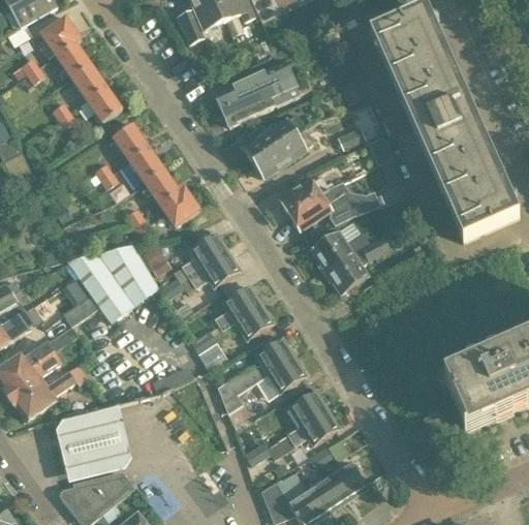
[(0,0),(0,13),(4,11),(6,16),(12,11),(21,27),(58,6),(54,0),(0,0)]
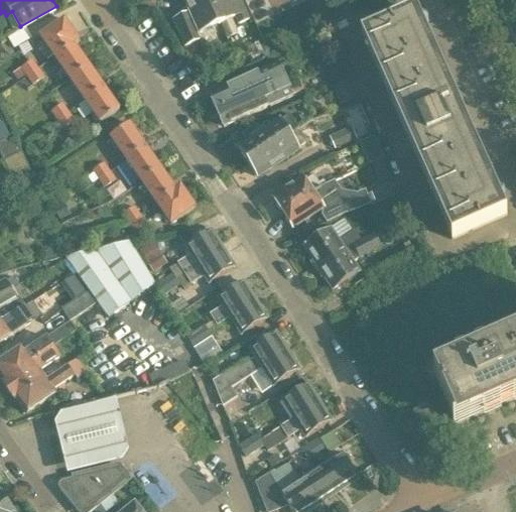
[(205,3),(203,0),(183,0),(188,10),(172,17),(184,43),(201,36),(198,30),(220,20),(212,0),(205,3)]
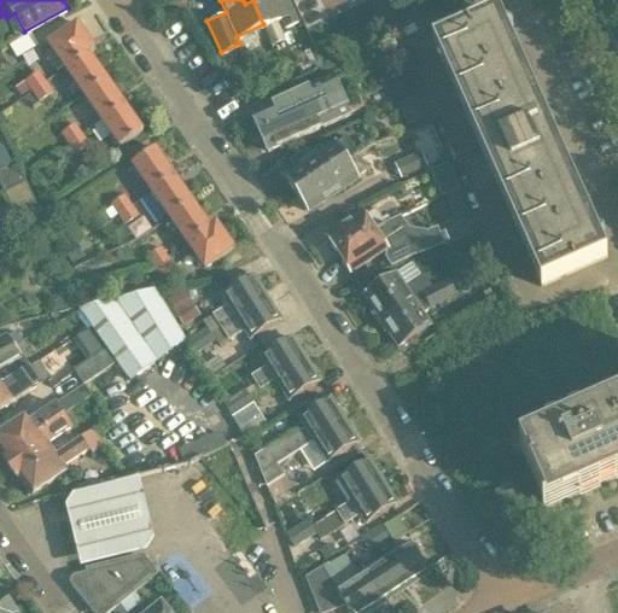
[(243,0),(245,4),(254,0),(263,24),(280,17),(284,25),(298,18),(290,0),(243,0)]
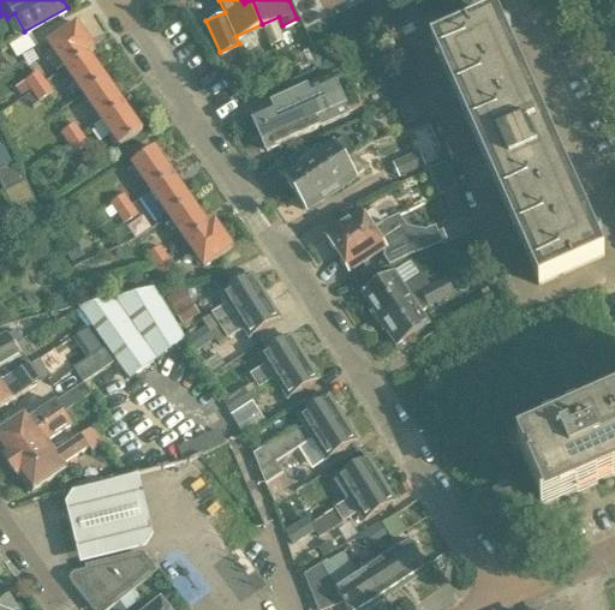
[(415,17),(406,0),(372,0),(387,29),(415,17)]
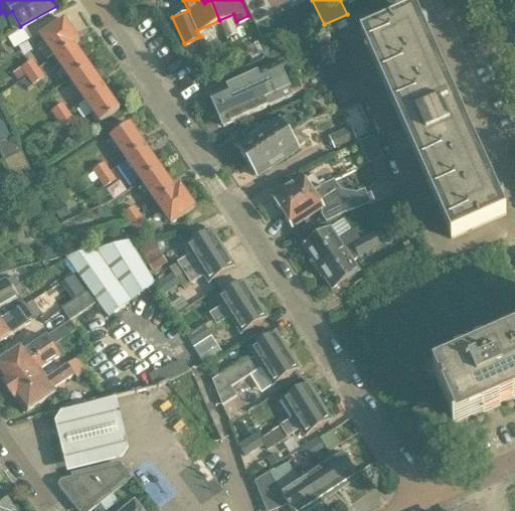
[(504,212),(466,125),(413,9),(361,33),(452,235),(504,212)]
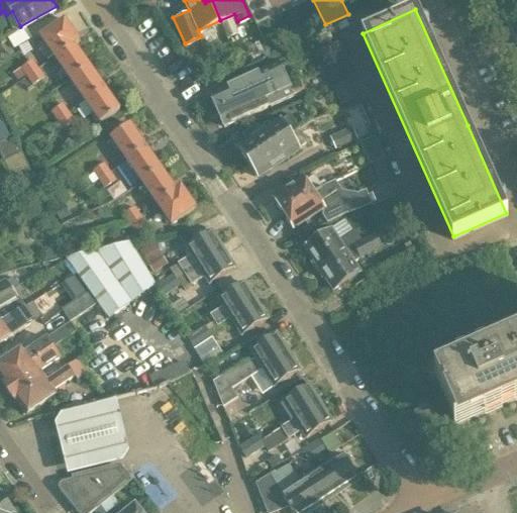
[(56,56),(74,42),(79,38),(64,17),(39,33),(56,56)]
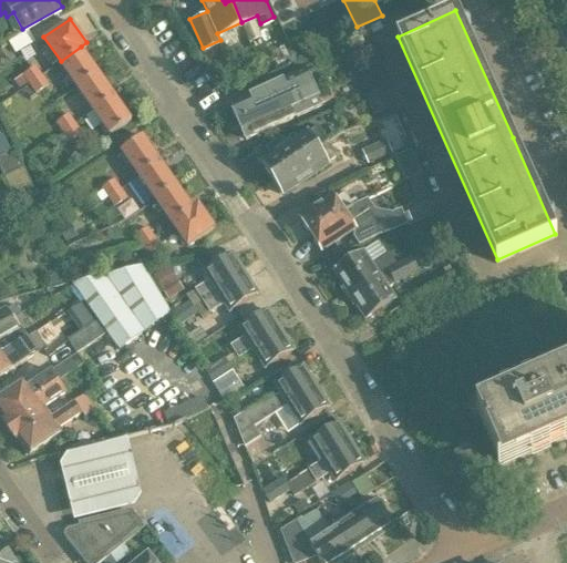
[(81,47),(61,61),(76,84),(98,71),(81,47)]
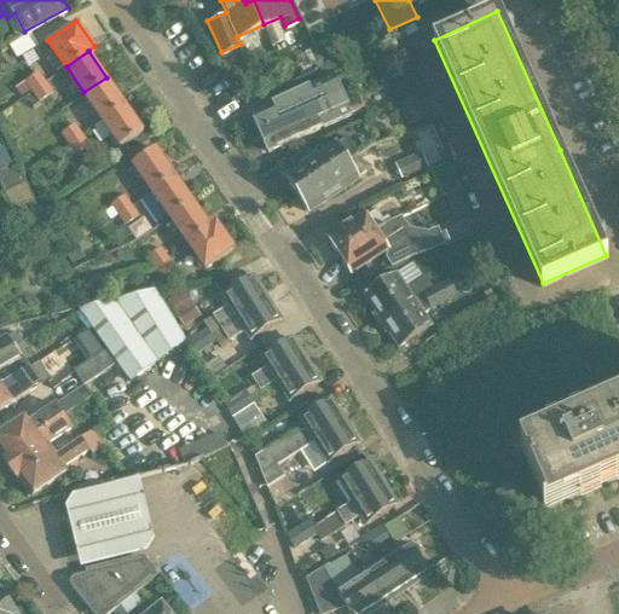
[(383,57),(392,75),(405,69),(397,51),(383,57)]
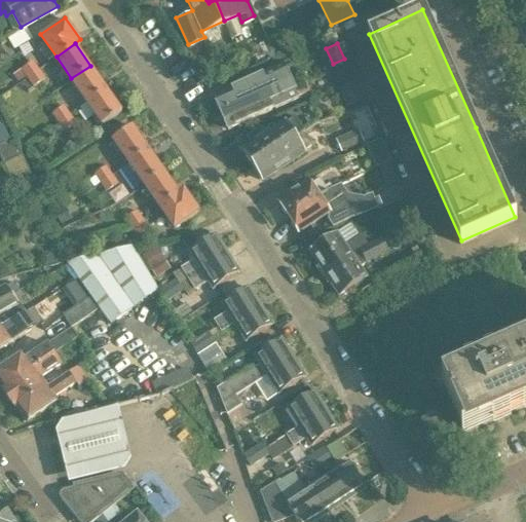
[(27,75),(38,67),(33,59),(15,70),(22,79),(27,75)]
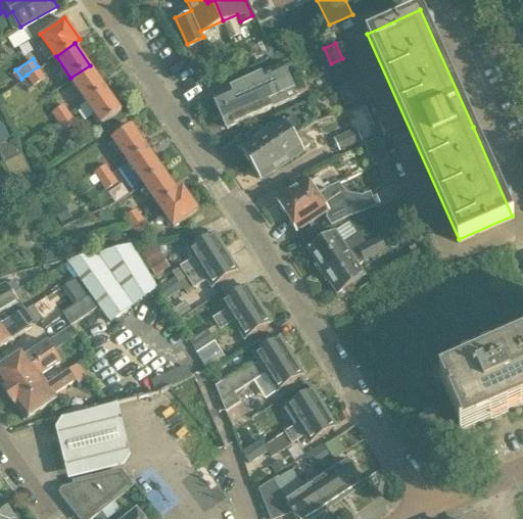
[(279,95),(281,100),(308,88),(304,79),(292,85),(282,62),(210,95),(219,111),(269,89),(273,97),(279,95)]
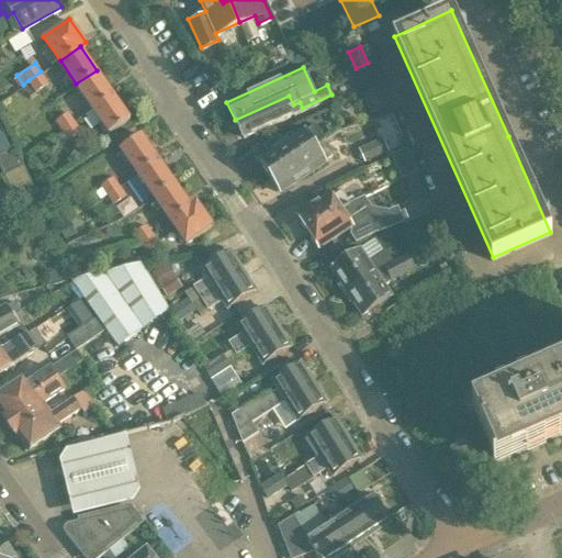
[(368,67),(352,74),(360,91),(375,85),(368,67)]
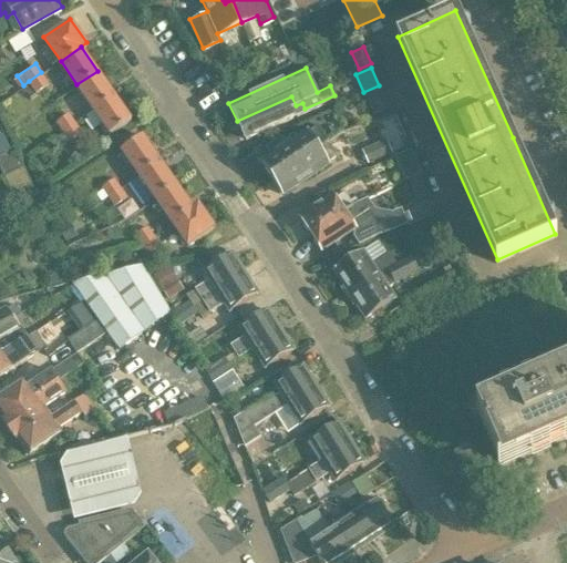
[(389,75),(384,68),(377,71),(380,80),(389,75)]
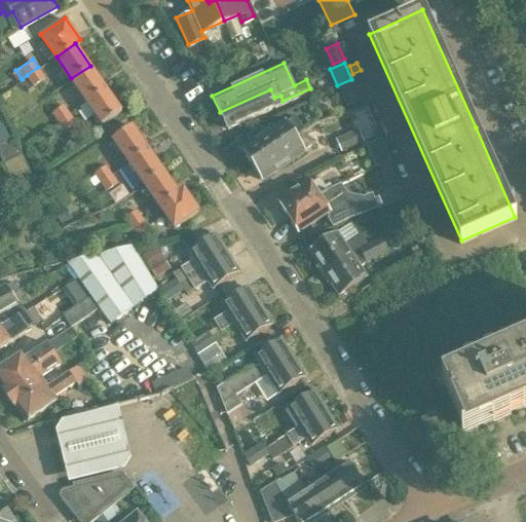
[(106,87),(90,66),(71,78),(86,101),(106,87)]
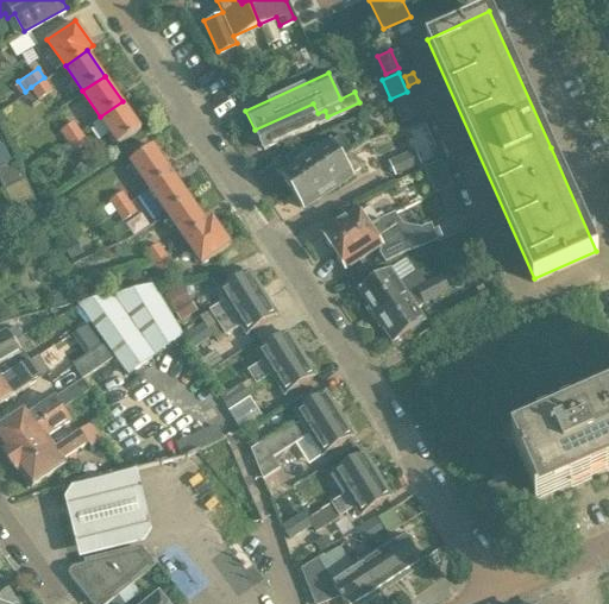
[(51,87),(44,77),(31,87),(37,98),(51,87)]
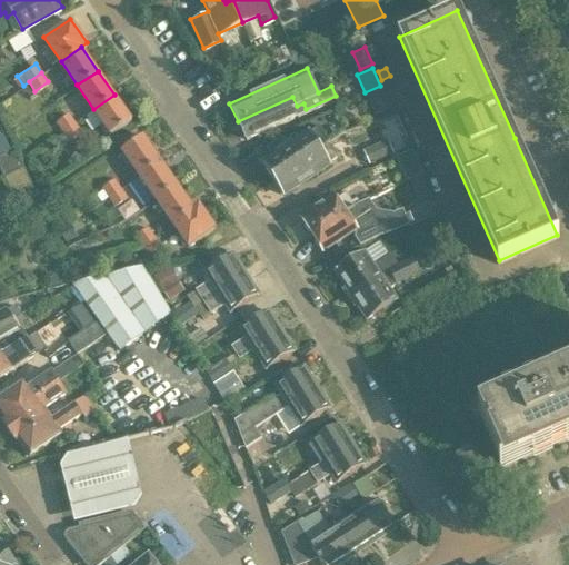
[(379,106),(383,103),(390,100),(383,86),(372,91),(379,106)]
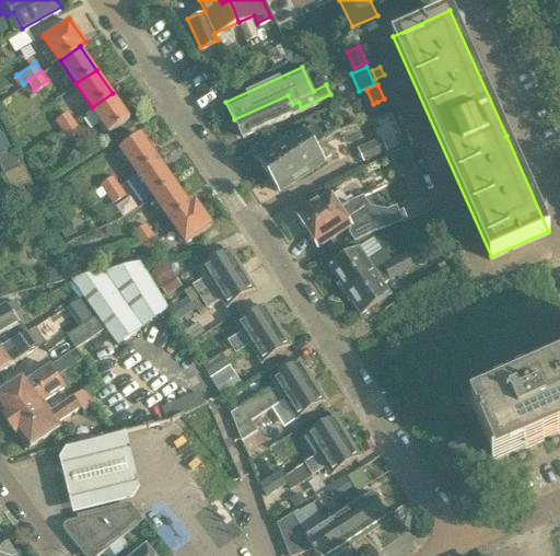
[(113,93),(92,107),(108,131),(129,117),(113,93)]
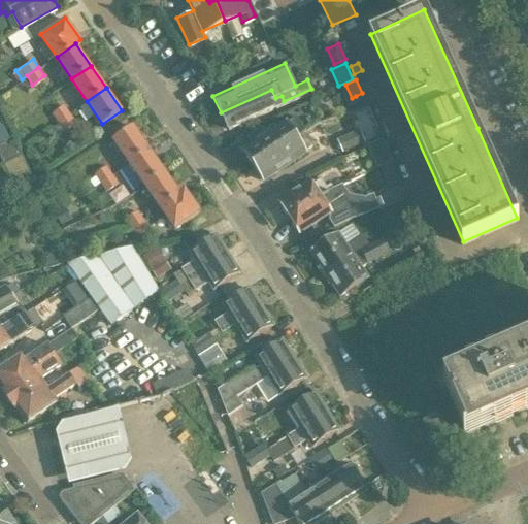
[(227,127),(284,101),(282,96),(275,98),(271,90),(221,112),(227,127)]
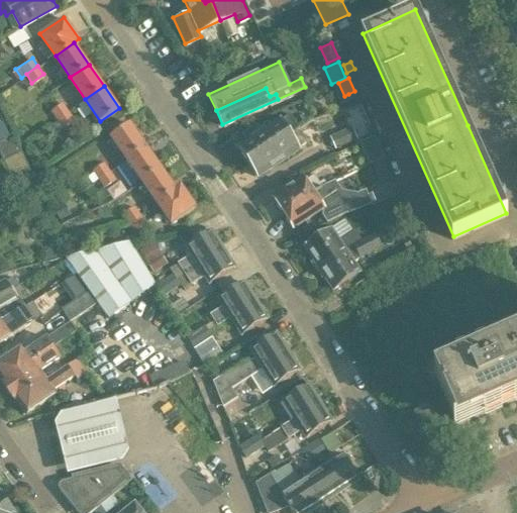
[(57,117),(69,109),(63,101),(50,109),(57,117)]
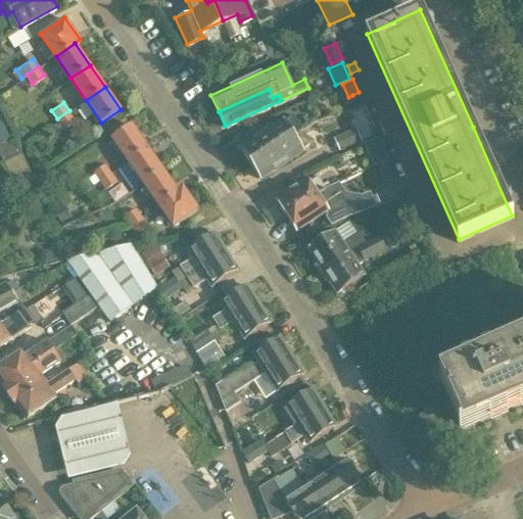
[(69,110),(57,119),(58,121),(51,126),(56,133),(75,120),(69,110)]
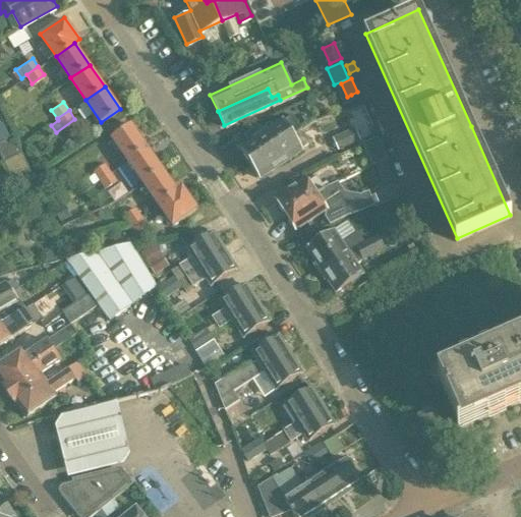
[(249,161),(301,126),(292,112),(284,117),(239,147),(249,161)]
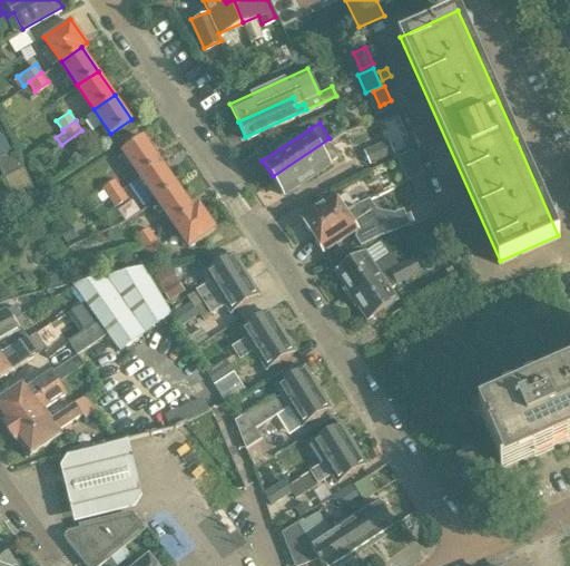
[(138,174),(159,158),(143,135),(121,149),(138,174)]
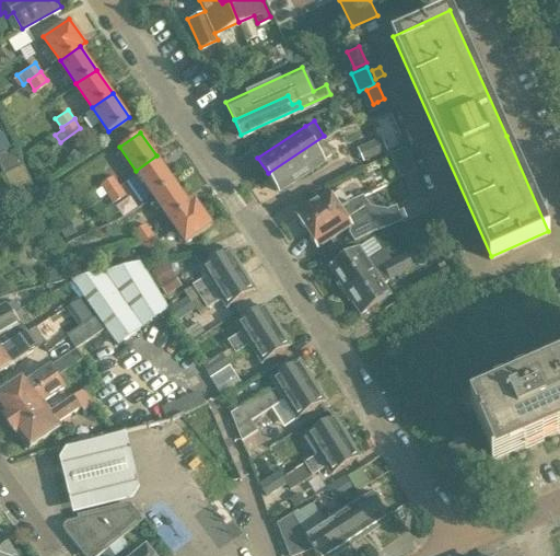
[(357,146),(357,147),(363,160),(365,159),(366,162),(388,152),(381,135),(357,146)]
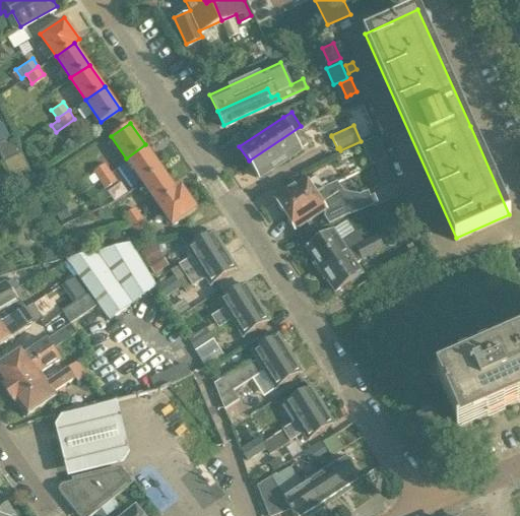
[(310,140),(301,126),(249,160),(258,176),(303,146),(303,145),(310,140)]
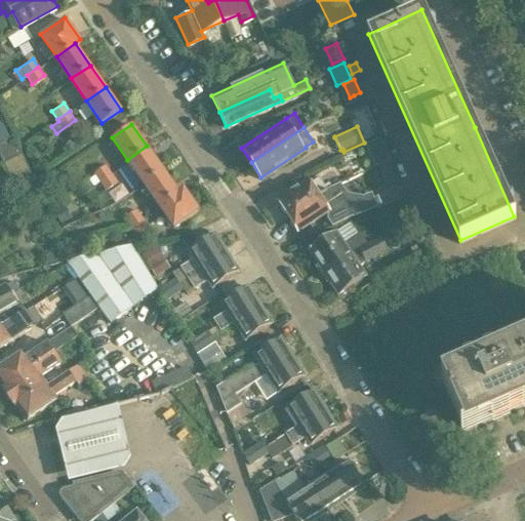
[(0,155),(3,163),(23,155),(13,135),(0,142),(0,155)]
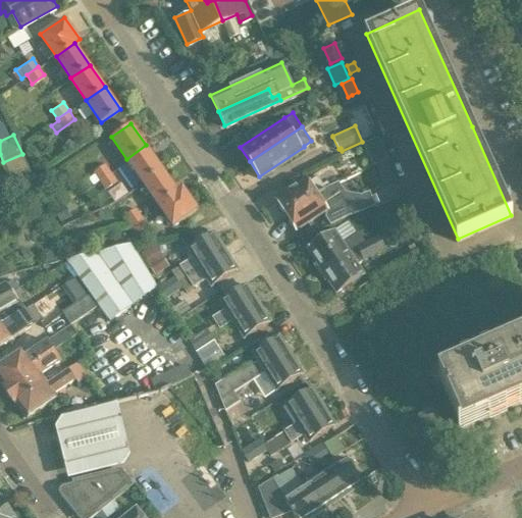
[(363,142),(369,153),(382,147),(376,136),(363,142)]
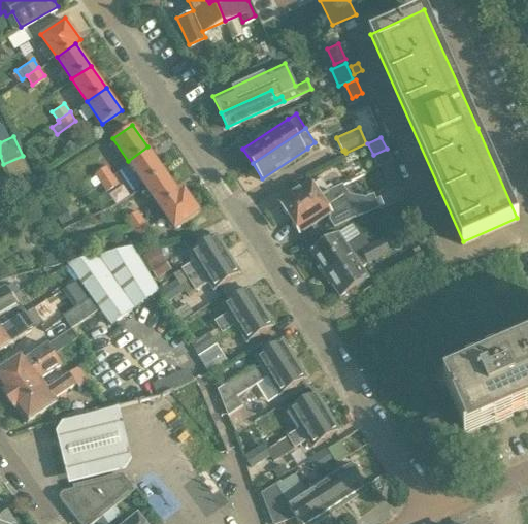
[(147,146),(128,161),(143,183),(163,169),(147,146)]
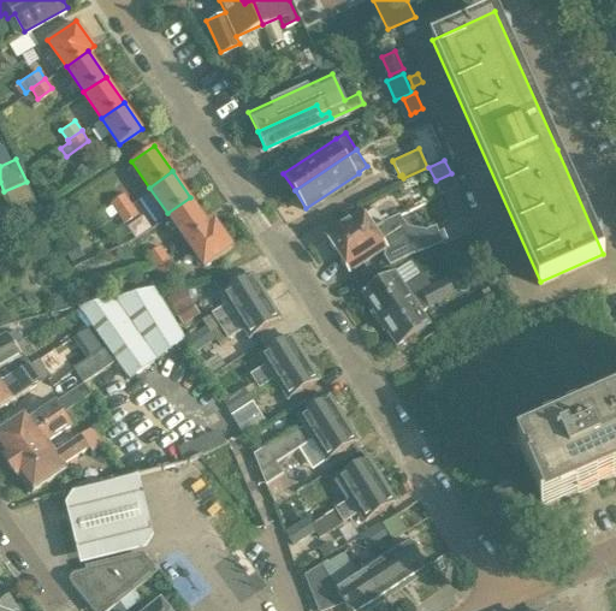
[(39,206),(27,182),(4,191),(16,215),(39,206)]
